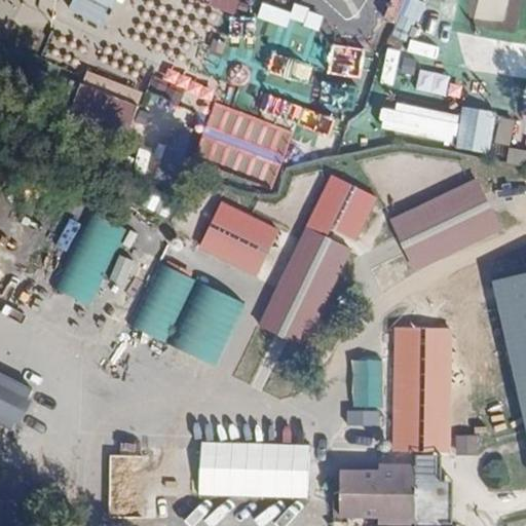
[(75,0),(71,9),(104,25),(115,0),(75,0)]
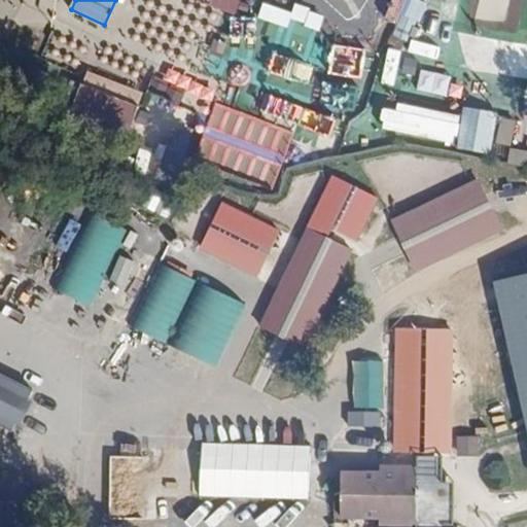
[(236,13),(240,0),(212,0),(211,5),(236,13)]
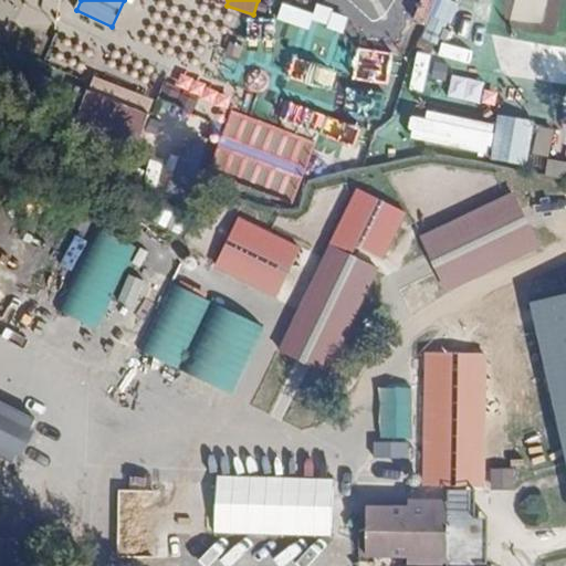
[(420,0),(416,22),(425,24),(420,42),(443,48),(456,0),(420,0)]
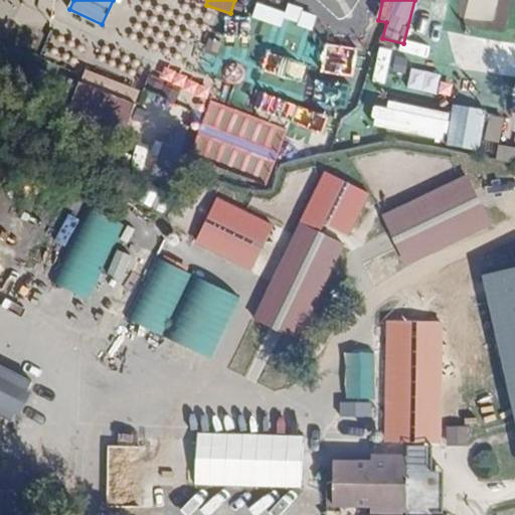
[(497,21),(498,0),(469,0),(467,18),(497,21)]
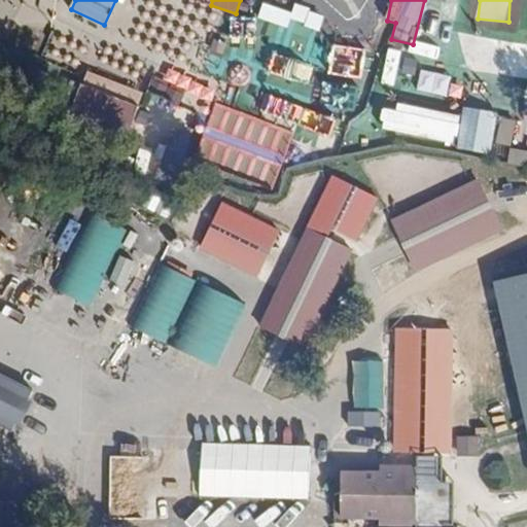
[(287,27),(291,14),(261,6),(258,19),(287,27)]
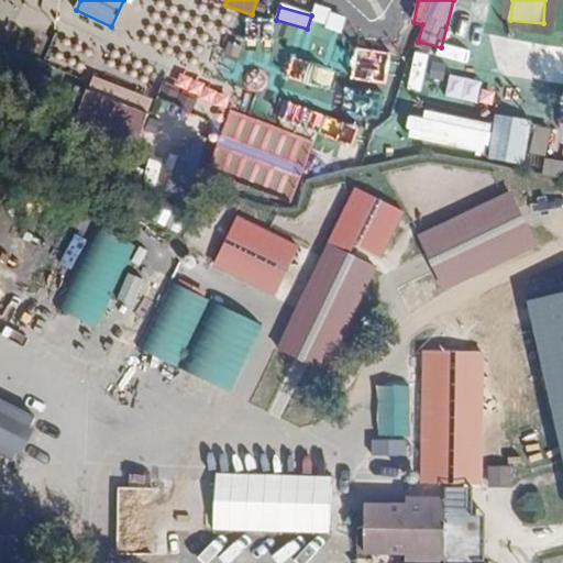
[(342,31),(345,19),(315,8),(310,20),(342,31)]
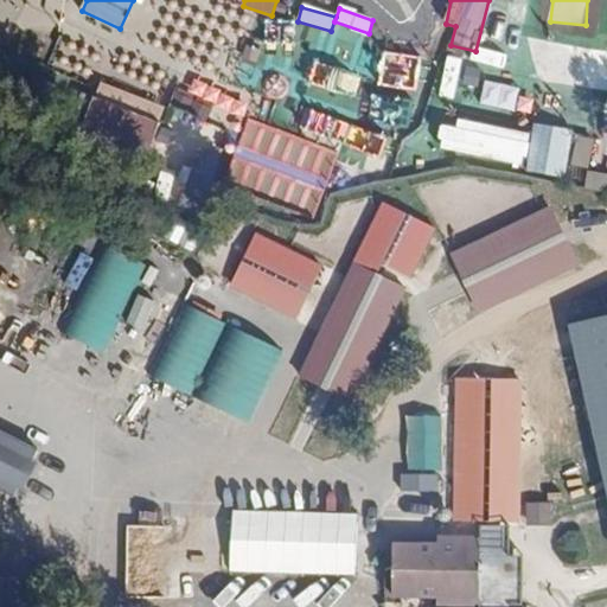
[(446,56),(440,96),(455,98),(461,58),(446,56)]
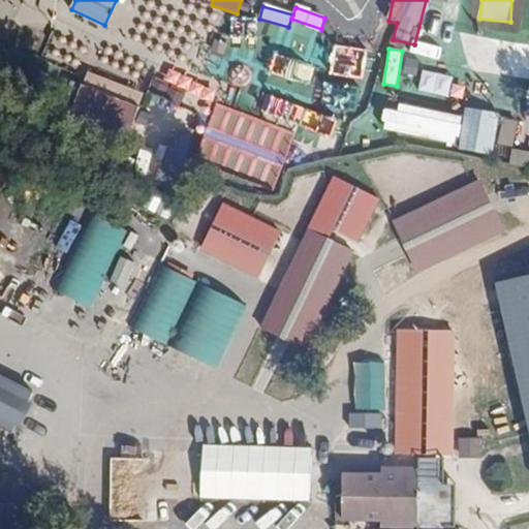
[(414,66),(412,84),(434,87),(436,69),(414,66)]
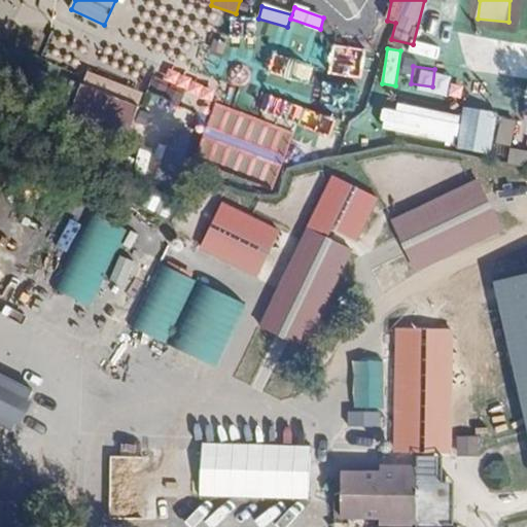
[(131,131),(144,95),(85,71),(72,109),(131,131)]
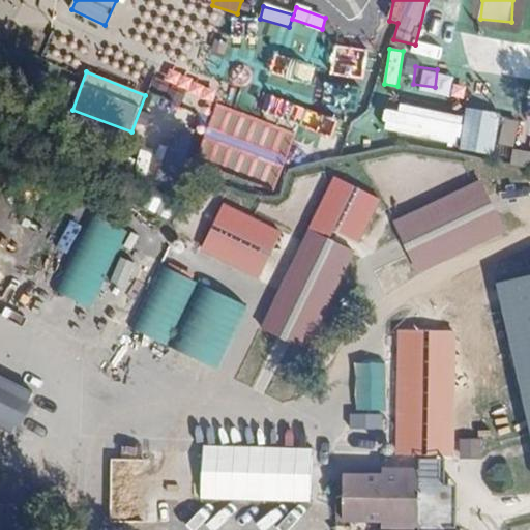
[(282,166),(295,134),(222,104),(201,151),(276,182),(283,167),(282,166)]
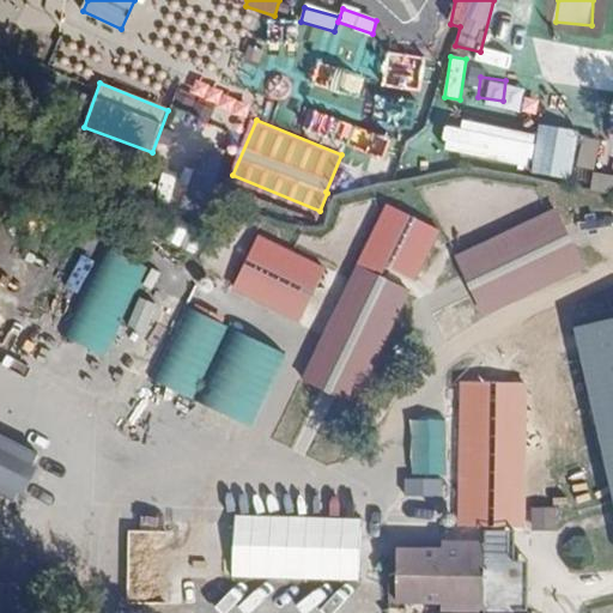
[(445,121),(442,155),(532,163),(535,131),(445,121)]
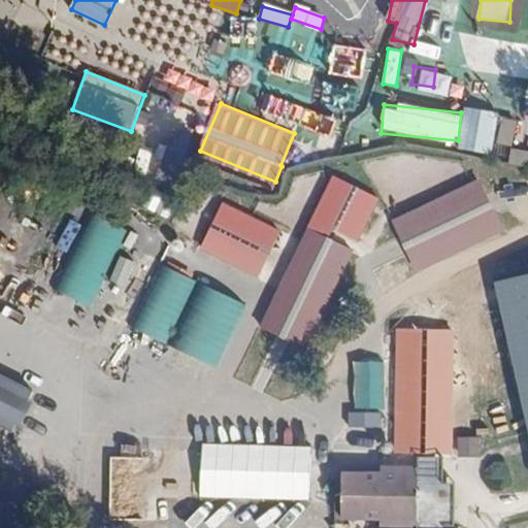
[(464,106),(458,149),(491,155),(498,112),(464,106)]
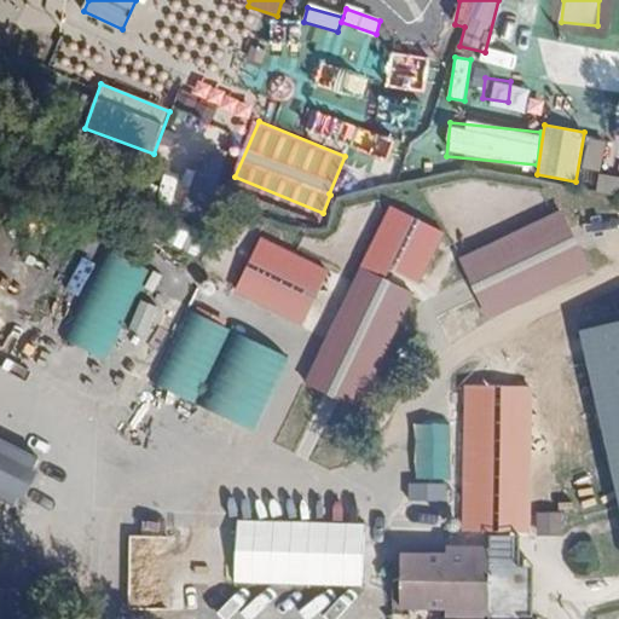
[(583,168),(600,171),(605,140),(588,138),(583,168)]
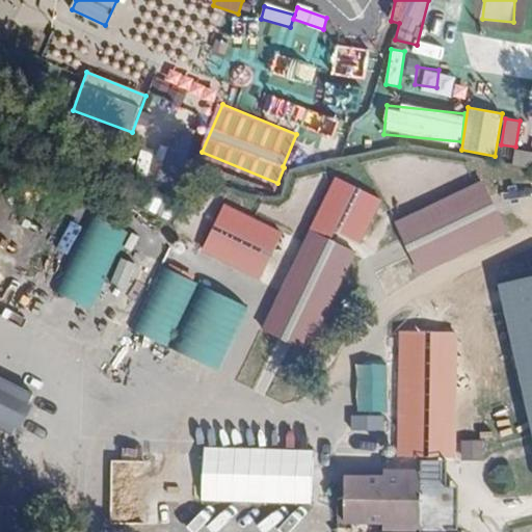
[(178,187),(186,152),(163,145),(155,182),(178,187)]
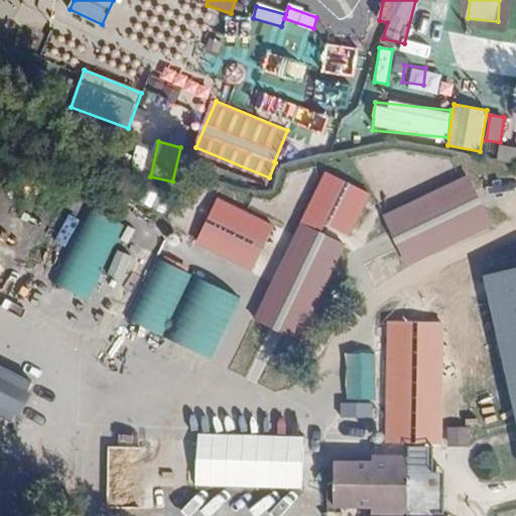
[(515,162),(515,148),(501,144),(497,157),(515,162)]
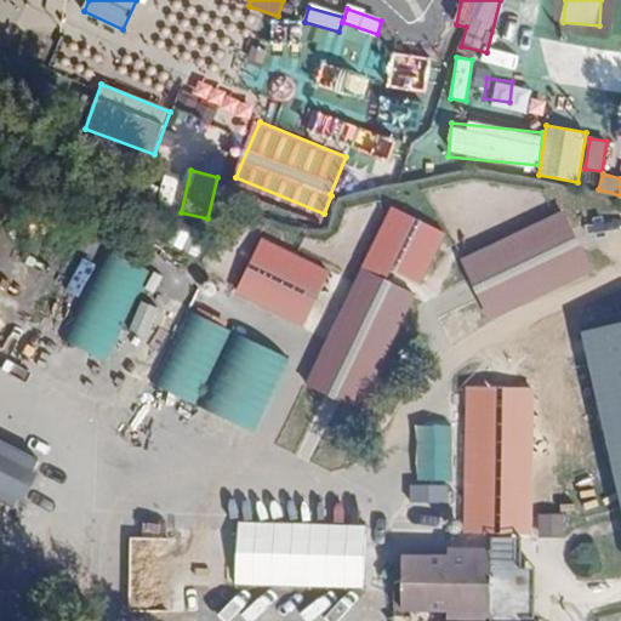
[(365,415),(443,229),(386,205),(308,391),(365,415)]
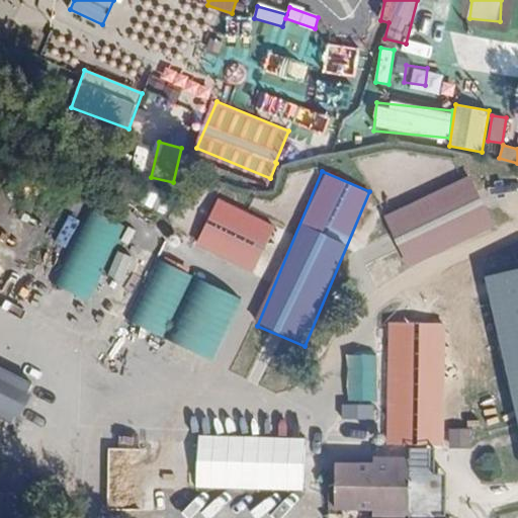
[(383,214),(407,268),(496,230),(471,176),(383,214)]
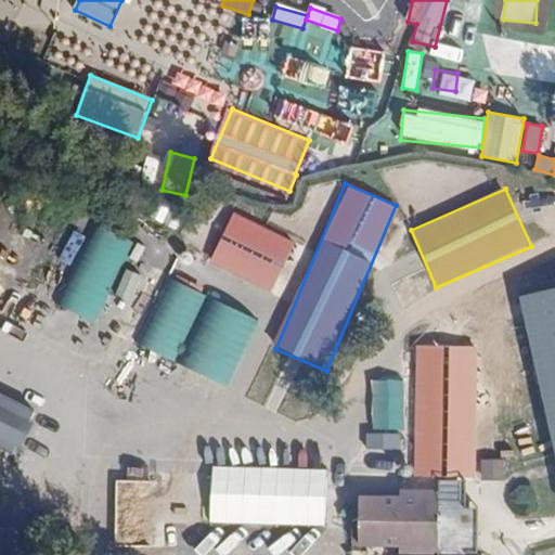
[(160,197),(150,216),(173,230),(184,211),(160,197)]
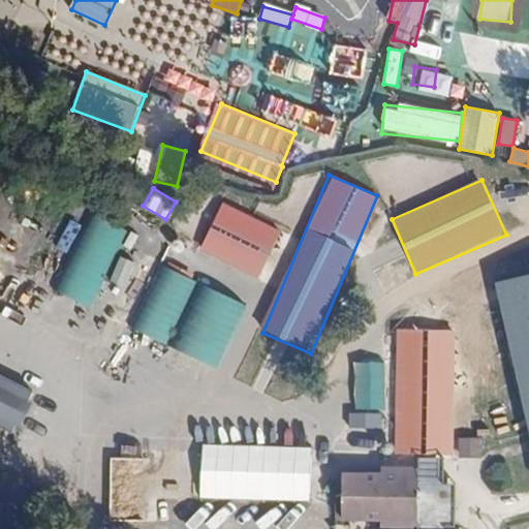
[(200,251),(260,278),(282,229),(222,203),(200,251)]
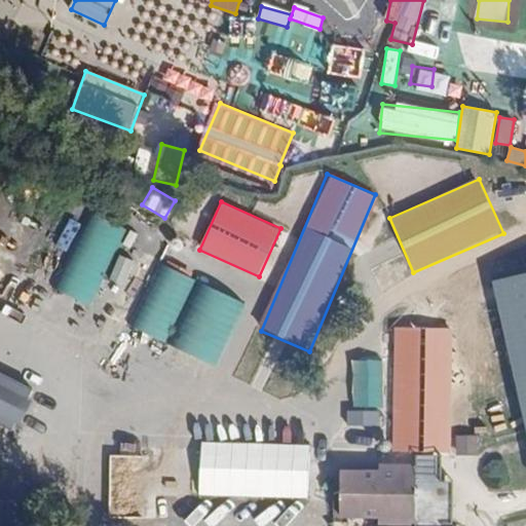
[(53,288),(88,306),(128,230),(94,212),(53,288)]
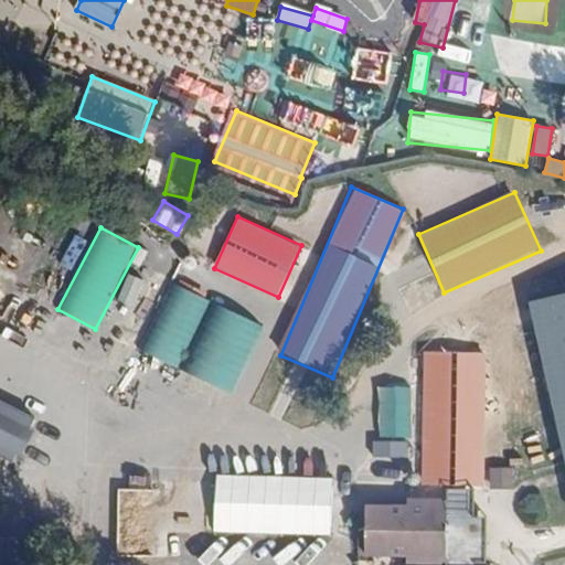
[(411,310),(441,294),(430,274),(400,290),(411,310)]
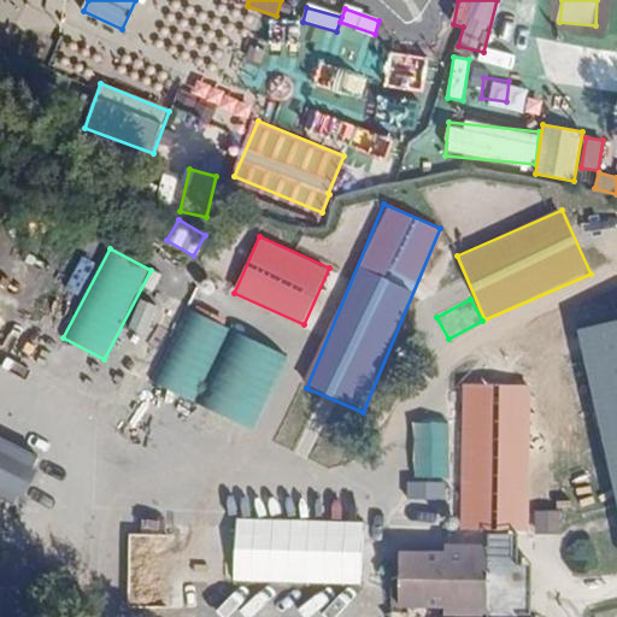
[(145,335),(157,306),(141,300),(129,329),(145,335)]
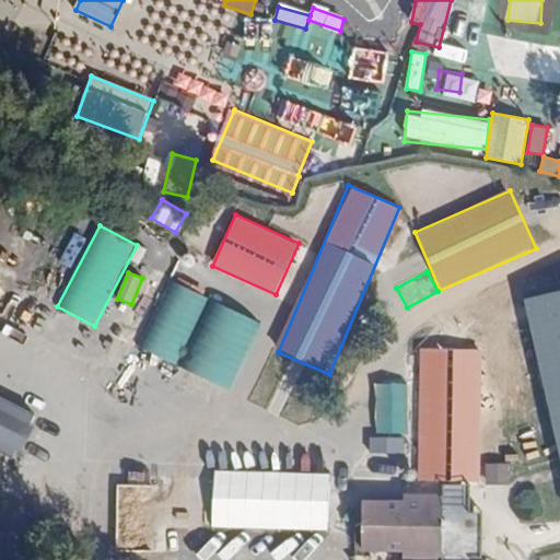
[(231,389),(261,321),(168,281),(138,349),(231,389)]
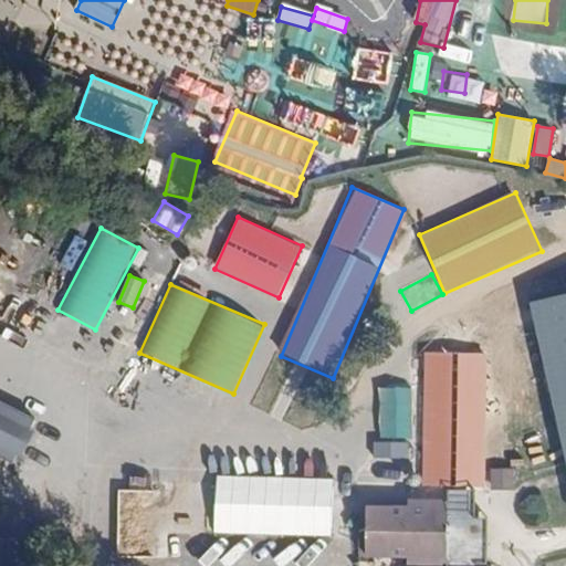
[(491,493),(494,356),(423,356),(417,507),(362,506),(360,559),(415,561),(448,562),(449,494),(478,494),(491,493)]
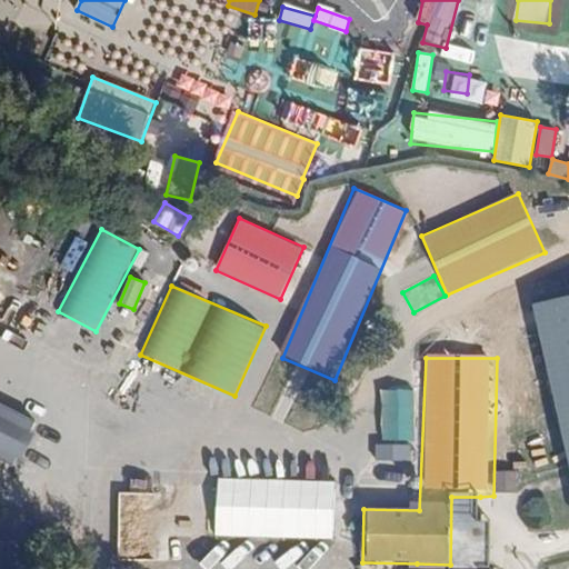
[(409,442),(416,442),(415,390),(381,390),(382,457),(410,457),(409,442)]
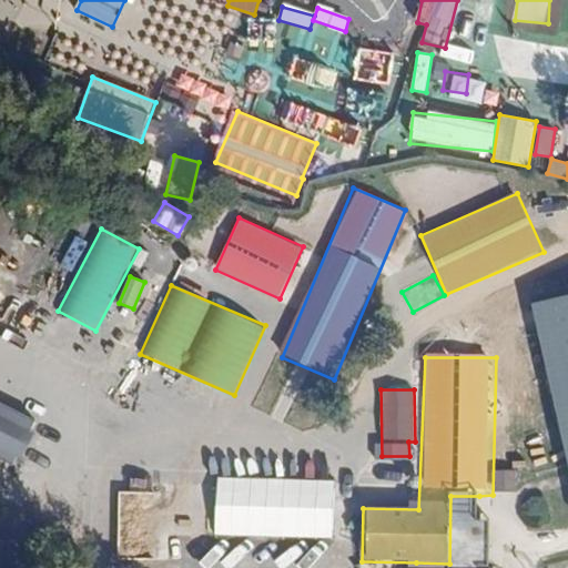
[(36,421),(0,401),(0,463),(10,467),(36,421)]
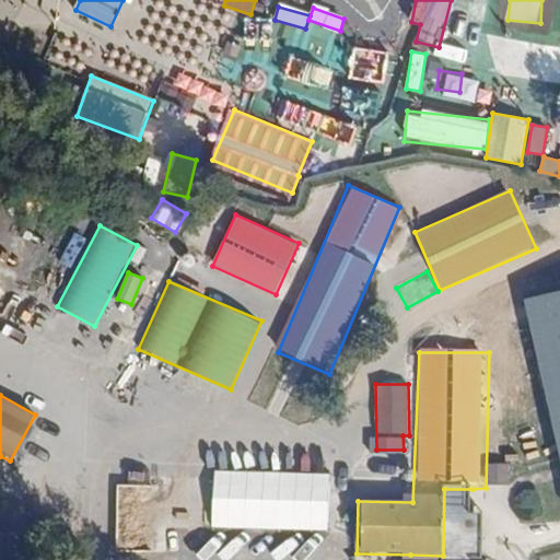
[(330,476),(111,467),(108,522),(330,531),(330,476)]
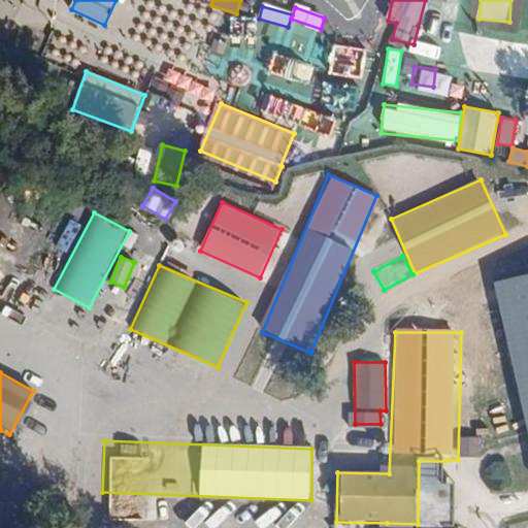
[(446,527),(446,461),(419,461),(418,524),(387,523),(386,527),(446,527)]
